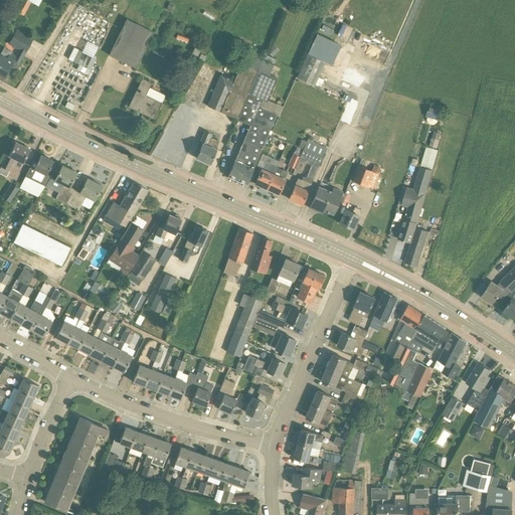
[(30,2),(25,0),(22,0),(16,12),(23,15),(30,2)]
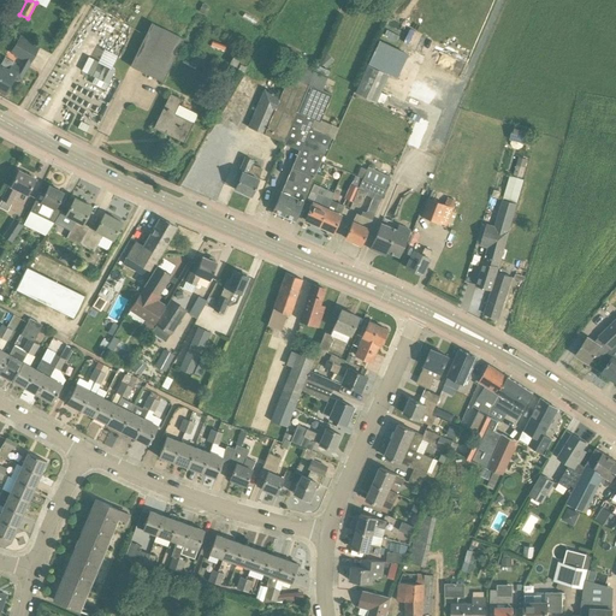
[(184,40),(152,23),(130,66),(164,83),(184,40)]
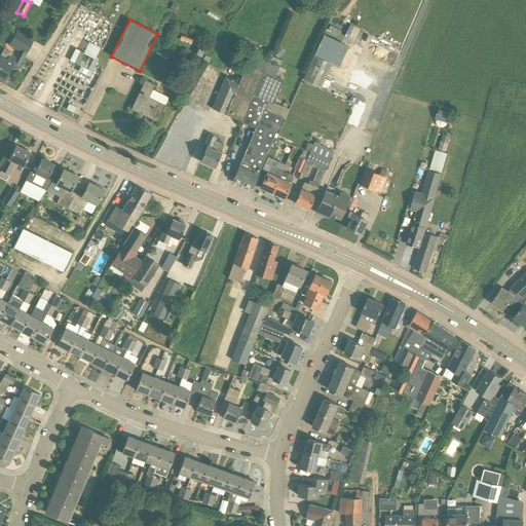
[(17,68),(22,62),(33,40),(17,31),(10,45),(20,51),(15,58),(11,55),(12,53),(4,48),(0,55),(0,77),(4,80),(12,65),(17,68)]
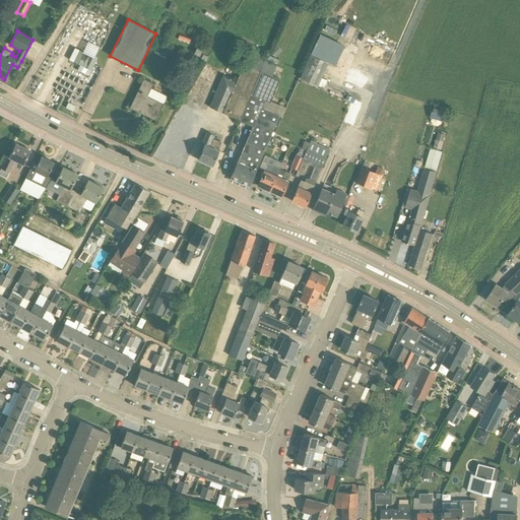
[(94,67),(100,58),(81,49),(76,59),(94,67)]
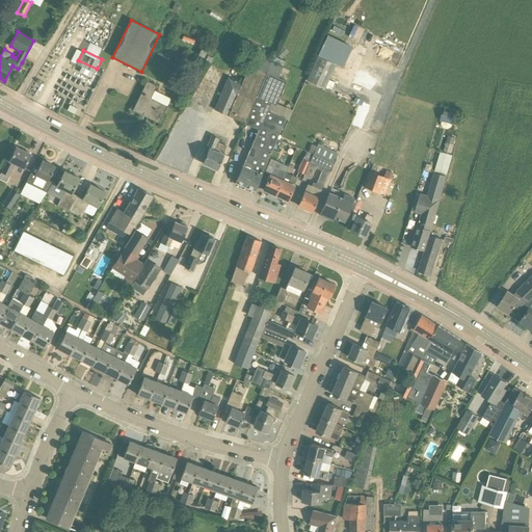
[(248,67),(242,83),(229,116),(244,123),(257,96),(256,96),(266,73),(270,62),(271,59),(255,52),(248,67)]
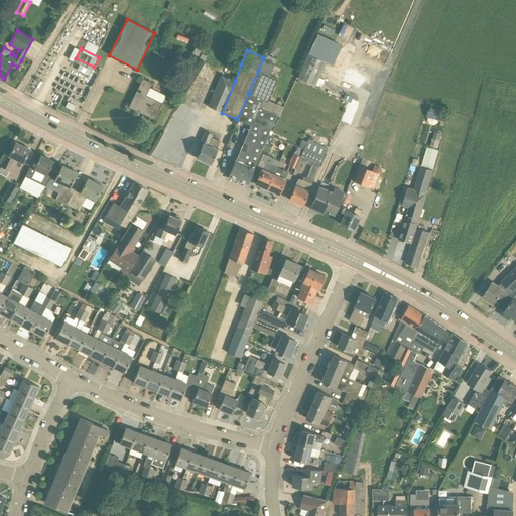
[(297,78),(315,87),(315,85),(319,78),(326,62),(307,54),(297,78)]
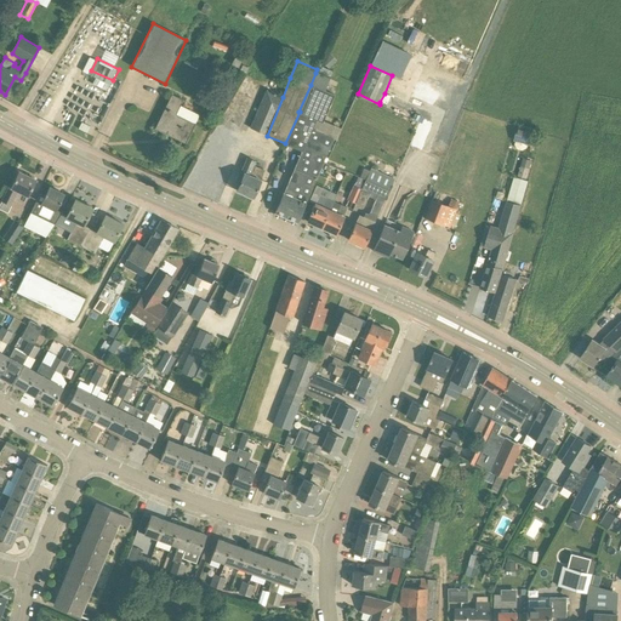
[(311,85),(325,91),(330,79),(315,73),(311,85)]
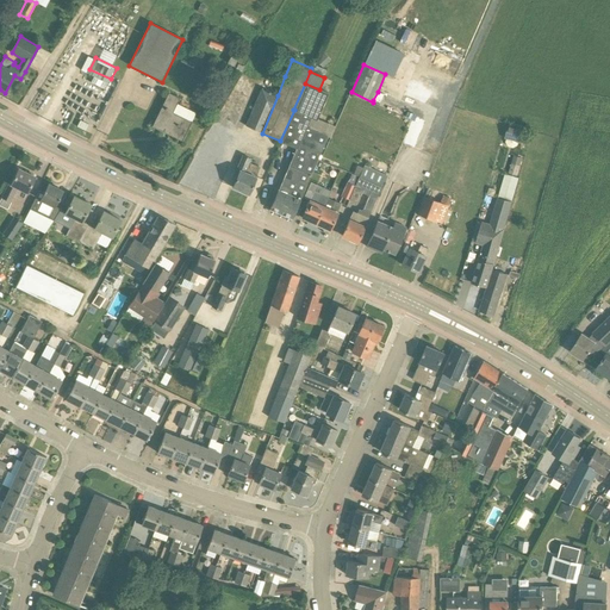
[(328,93),(319,89),(305,83),(293,110),(294,110),(296,111),(291,120),(281,142),(297,149),(288,166),(290,167),(275,199),(274,199),(269,210),(292,219),(309,182),(318,160),(328,137),(330,138),(335,126),(317,118),(328,93)]
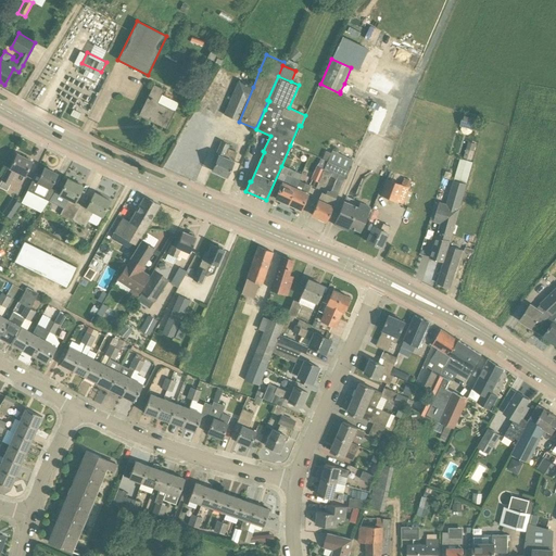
[(239,122),(253,87),(238,81),(224,115),(238,121),(238,122),(239,122)]
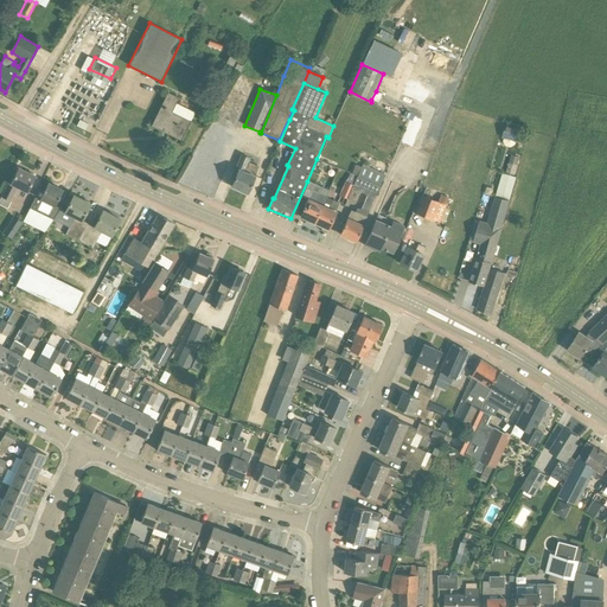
[(382,94),(376,91),(371,100),(377,102),(382,94)]
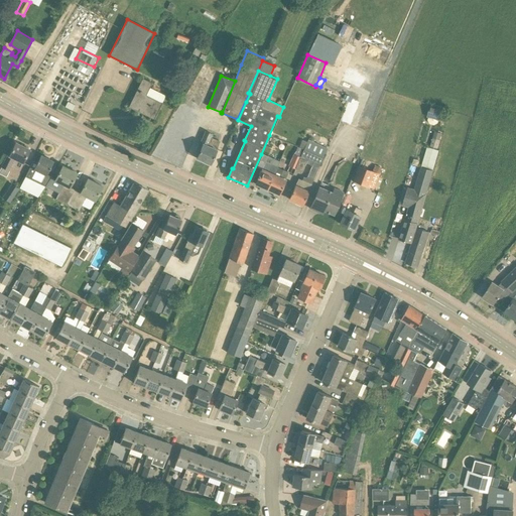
[(154,120),(162,104),(146,96),(152,84),(143,79),(129,108),(154,120)]
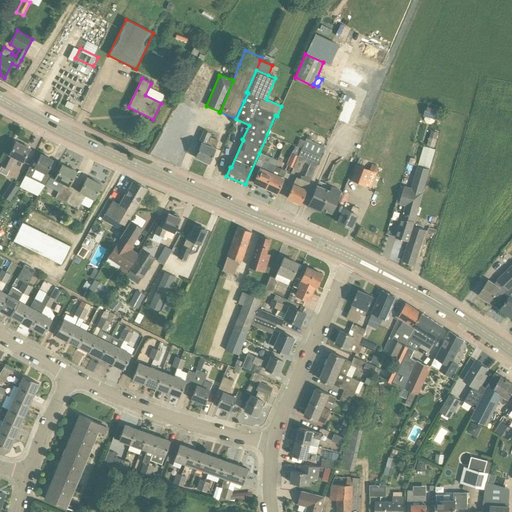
[(424,117),(437,120),(440,110),(427,106),(424,117)]
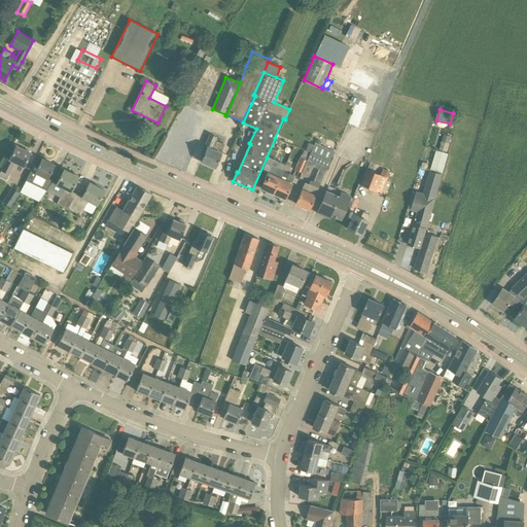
[(444,134),(440,150),(447,152),(452,136),(444,134)]
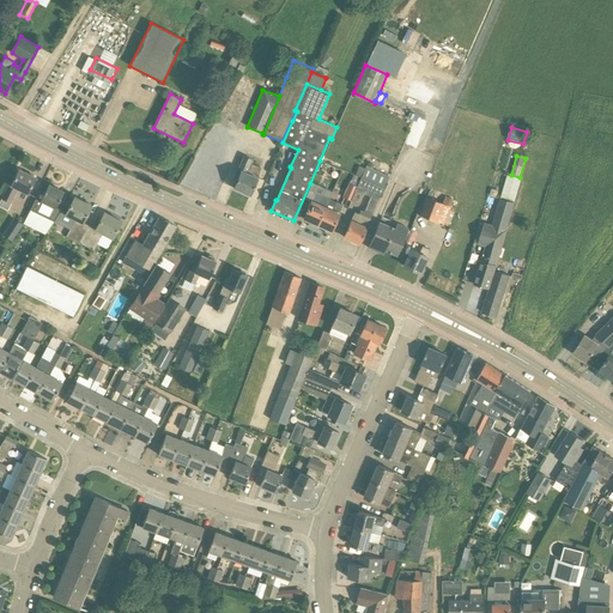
[(261,169),(250,164),(252,161),(244,157),(235,178),(237,180),(234,188),(241,192),(241,193),(248,196),(248,195),(250,195),(258,178),(256,178),(261,169)]
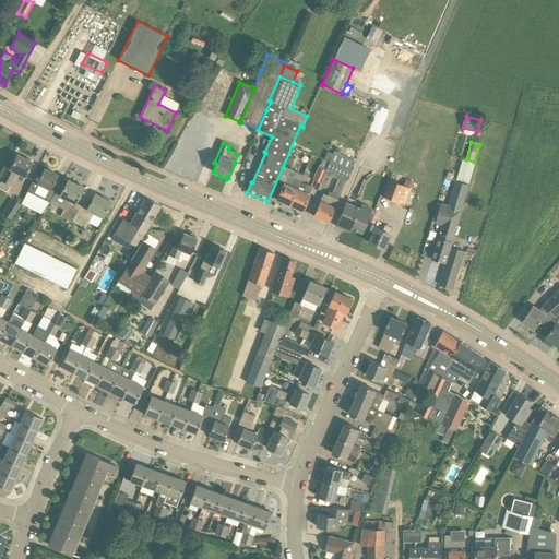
[(13,179),(22,183),(33,163),(31,162),(32,161),(26,158),(25,159),(18,155),(11,169),(9,168),(0,185),(0,188),(8,192),(10,186),(13,179)]
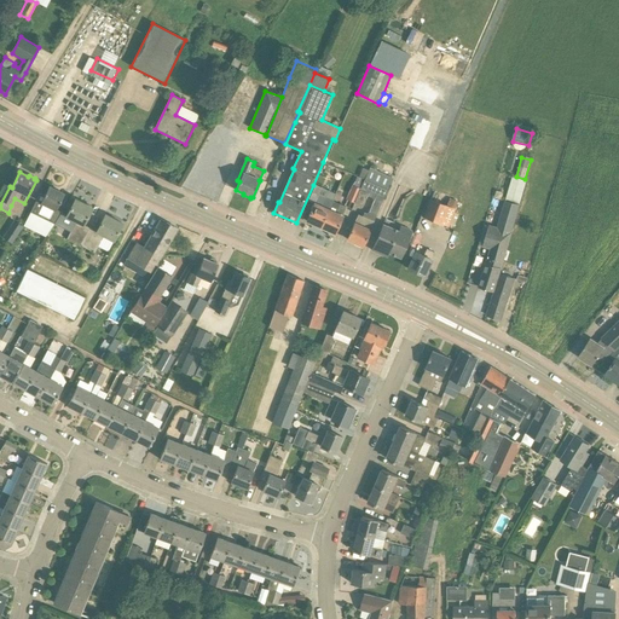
[(521,201),(528,180),(514,175),(507,197),(521,201)]
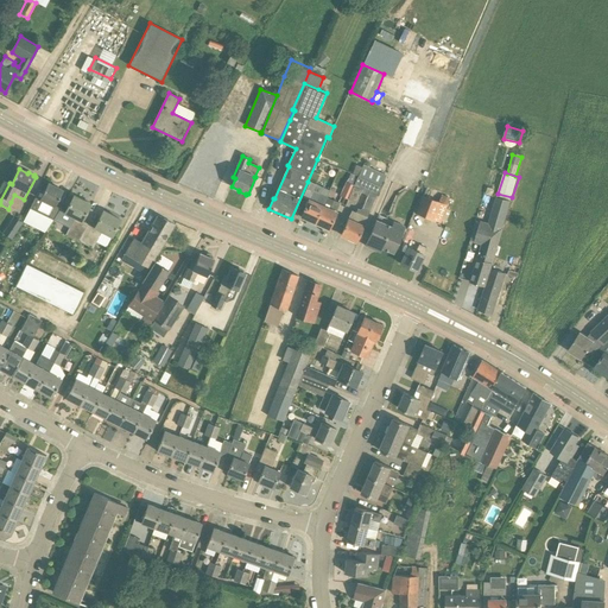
[(348,200),(354,187),(358,177),(350,173),(347,183),(346,182),(340,196),(348,200)]
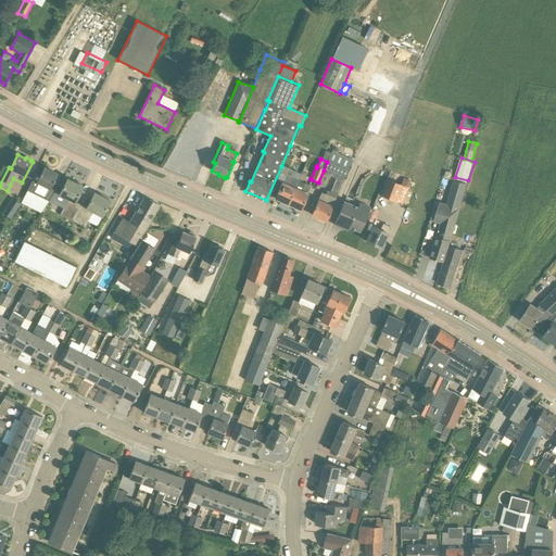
[(341,167),(337,179),(331,191),(338,194),(349,171),(341,167)]
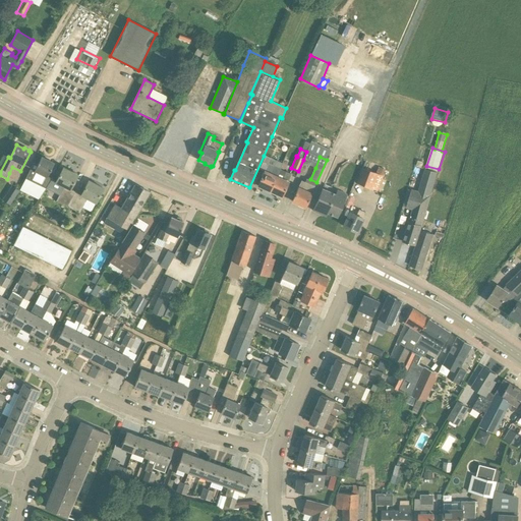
[(52,179),(48,177),(54,164),(42,158),(38,165),(34,163),(25,178),(46,188),(52,179)]
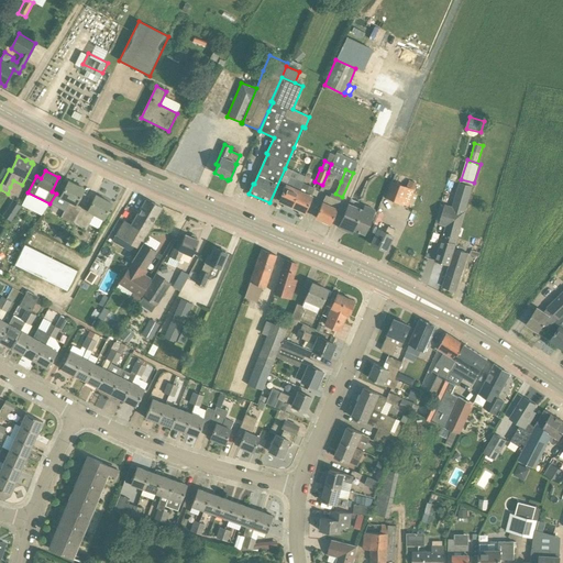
[(291,207),(299,191),(306,176),(298,173),(295,179),(289,177),(278,201),(291,207)]
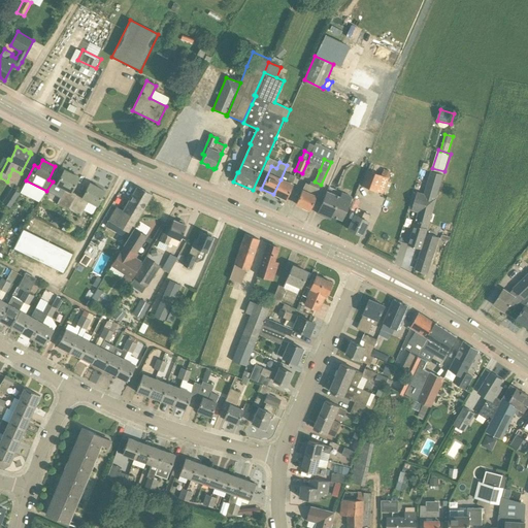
[(309,175),(315,164),(307,162),(302,173),(309,175)]
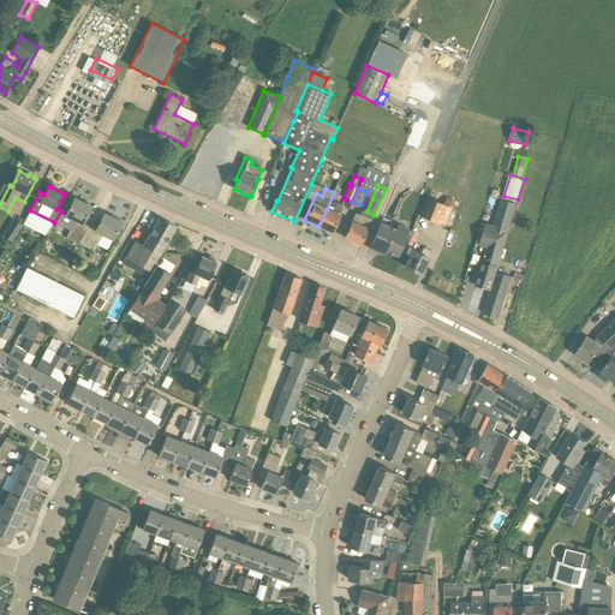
[(88,230),(82,226),(93,207),(75,198),(67,213),(63,210),(55,224),(72,232),(69,238),(81,245),(88,230)]
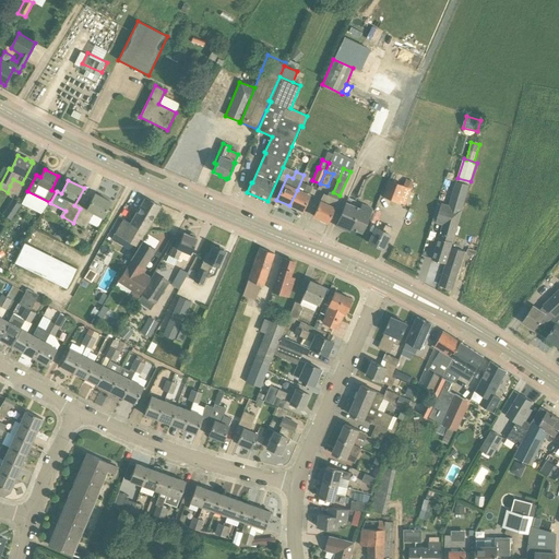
[(404,205),(411,189),(389,180),(378,207),(385,211),(390,200),(404,205)]
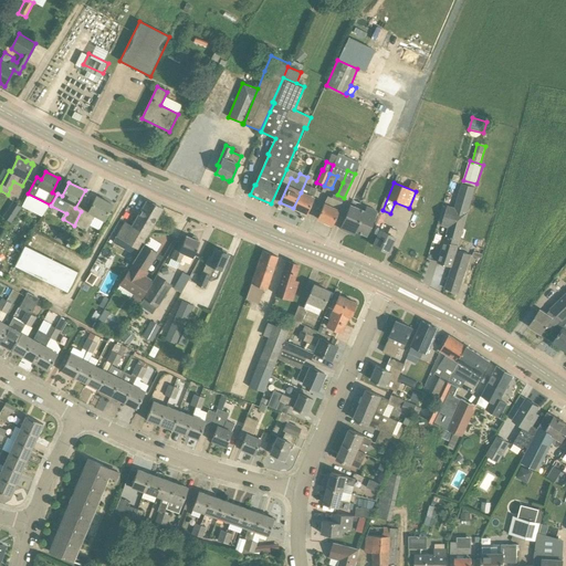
[(462,185),(454,209),(448,207),(442,226),(449,228),(438,262),(451,266),(475,188),(462,185)]
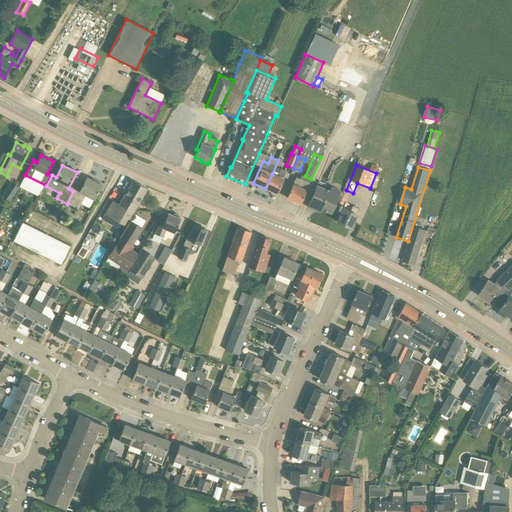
[(272,174),(265,188),(277,193),(287,172),(281,169),(278,177),(272,174)]
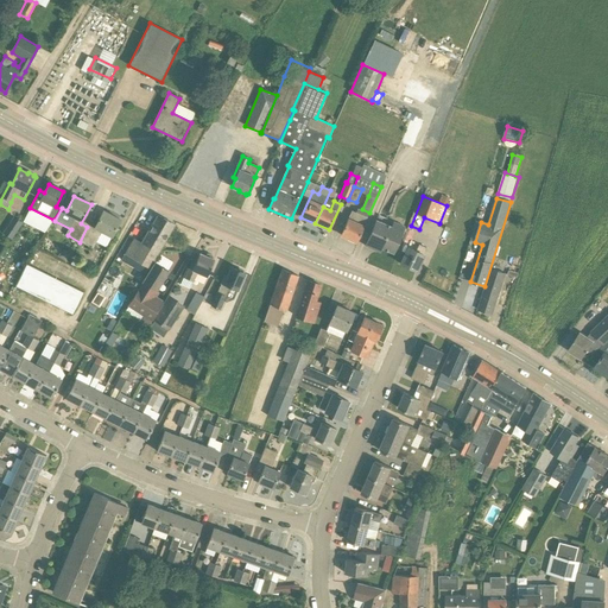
[(341,235),(356,242),(367,217),(352,210),(341,235)]
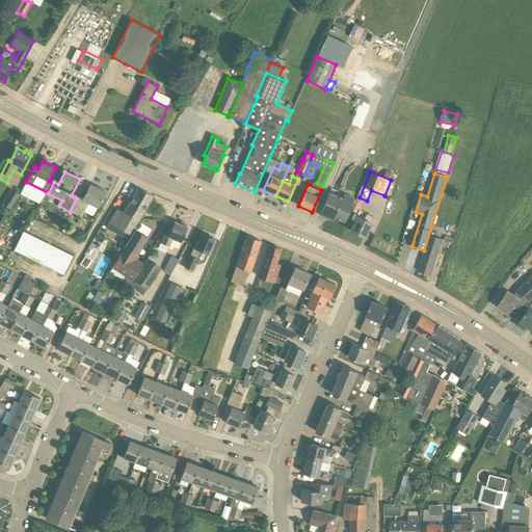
[(82,202),(76,198),(70,212),(81,218),(89,203),(98,207),(106,192),(90,185),(82,202)]
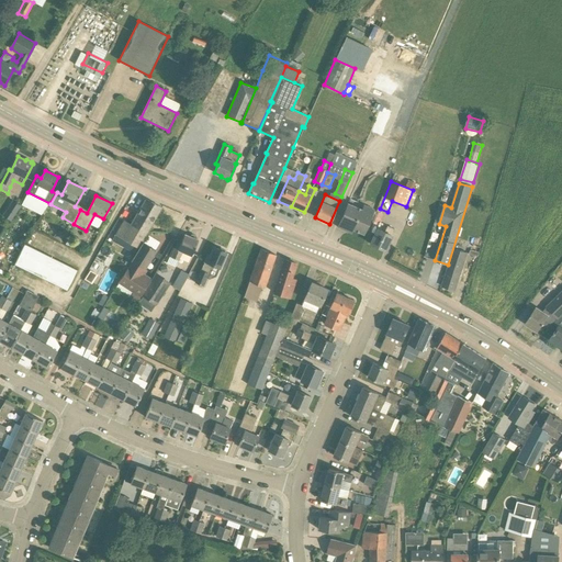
[(363,211),(355,206),(357,202),(350,199),(338,227),(351,233),(352,229),(363,234),(374,210),(366,205),(363,211)]
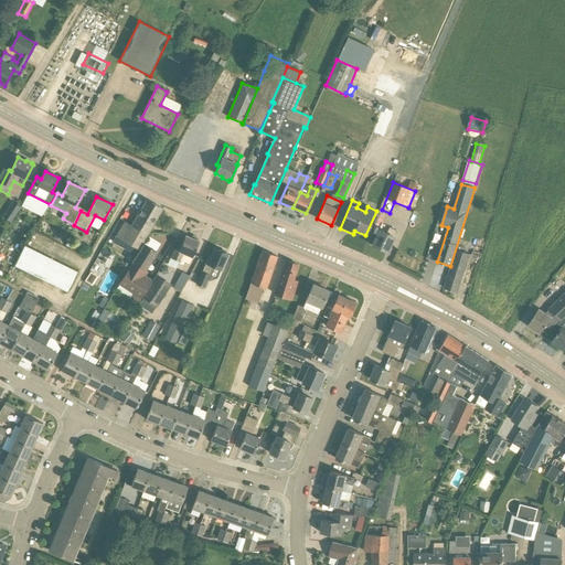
[(137,251),(162,209),(147,201),(131,226),(125,222),(113,242),(135,255),(137,251)]
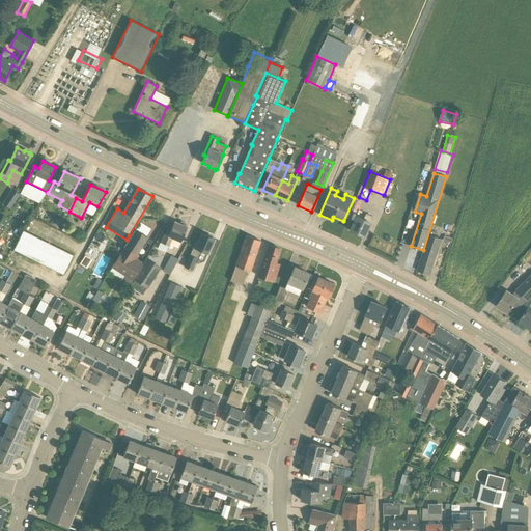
[(20,194),(11,190),(6,198),(15,203),(20,194)]
